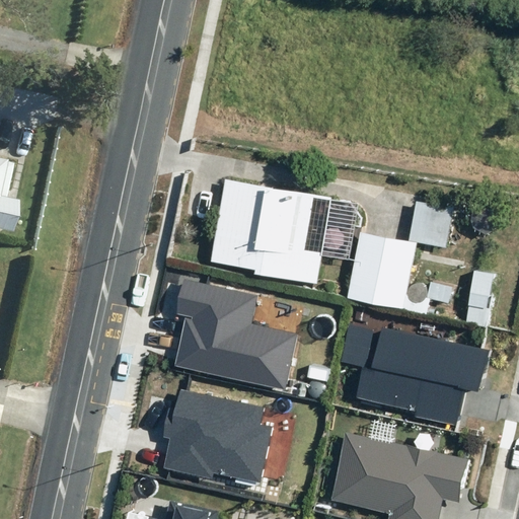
[(0,225),(12,229),(18,201),(7,198),(14,163),(8,161),(8,159),(0,157),(0,225)]
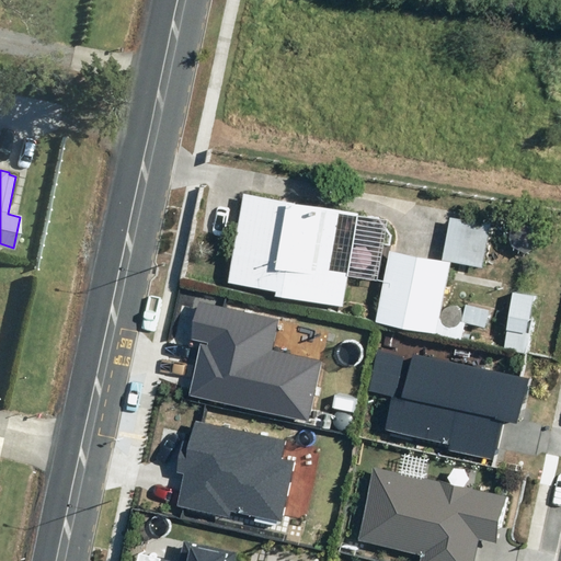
[(275,296),(344,308),(361,212),(242,192),(227,283),(276,292),(275,296)]
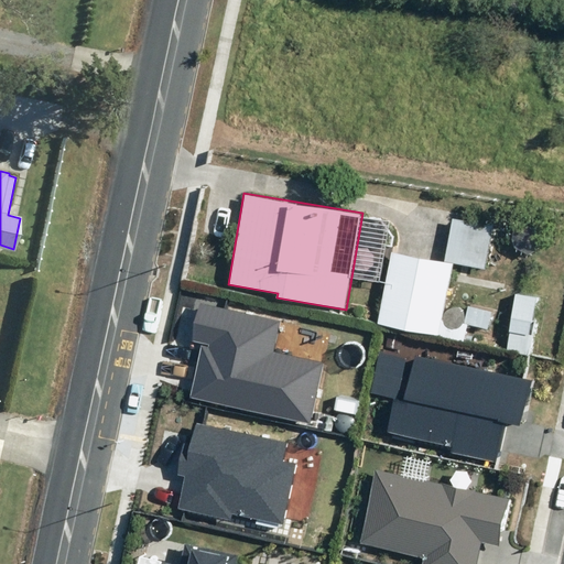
[(391,249),(379,322),(441,333),(453,262),(485,268),(492,224),(451,217),(444,259),(426,256),(391,249)]
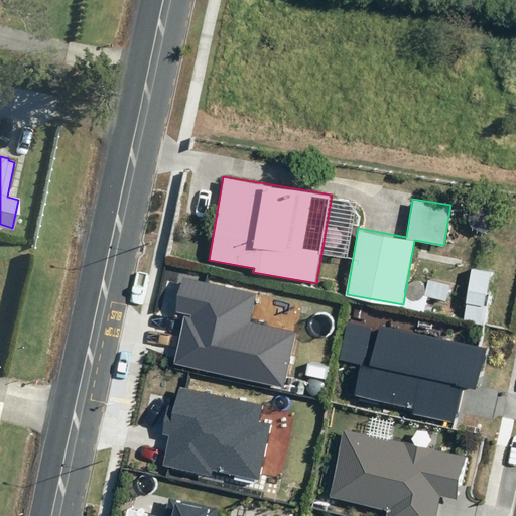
[(474,268),(464,319),(485,324),(494,271),(474,268)]
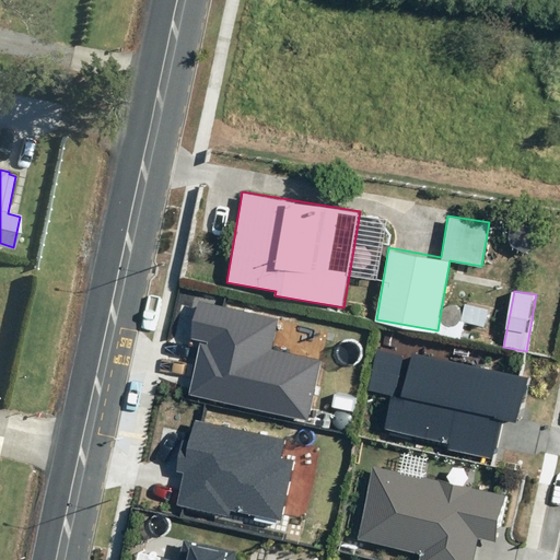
[(200,343),(188,395),(308,422),(323,360),(272,349),(279,318),(199,301),(191,339),(208,342),(208,346),(200,343)]
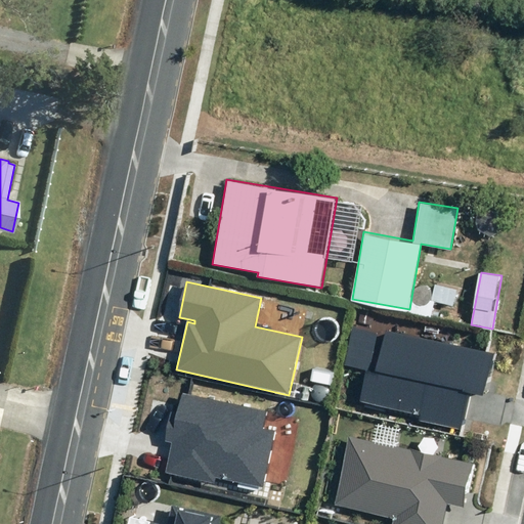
[(487,396),(496,354),(386,331),(385,336),(353,330),(346,364),(368,369),(361,402),(420,415),(419,421),(465,430),(473,393),(487,396)]
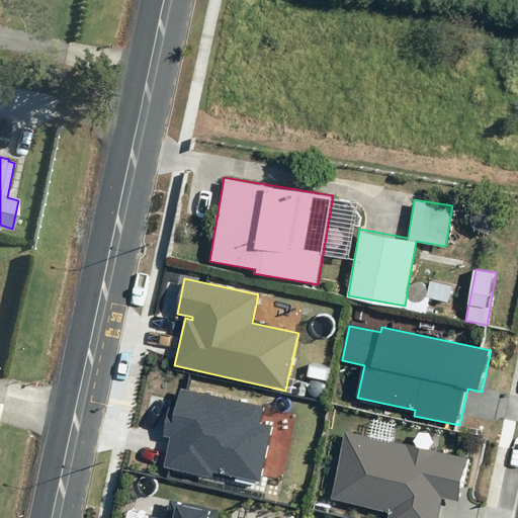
[(264,406),(180,386),(175,409),(169,408),(163,436),(170,438),(164,466),(211,478),(212,471),(260,482),(272,426),(260,423),(264,406)]
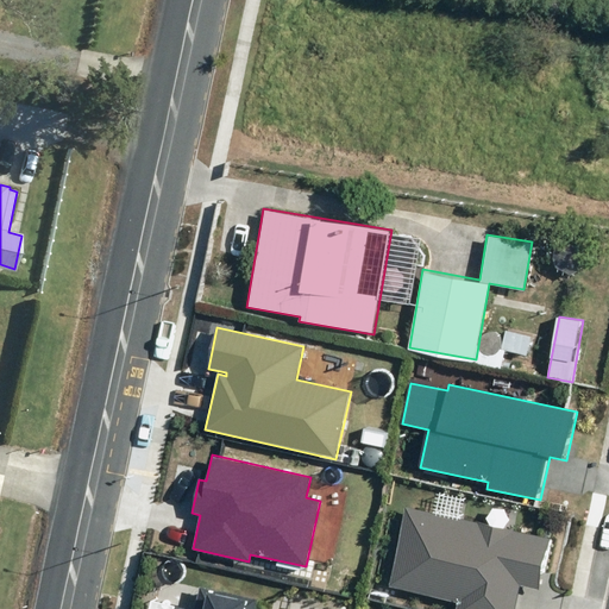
[(456,608),(514,608),(520,585),(540,590),(552,540),(406,507),(388,588),(458,603),(456,608)]
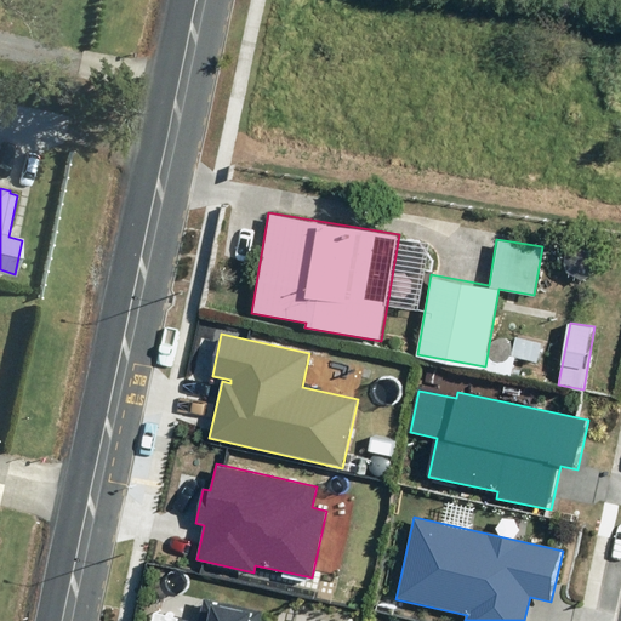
[(258,620),(262,611),(204,599),(198,620),(193,620),(178,617),(177,620),(258,620)]
